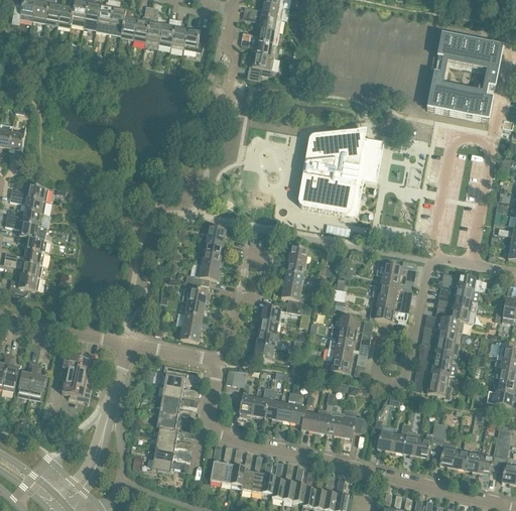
[(7,5),(15,7),(12,20),(19,22),(20,17),(32,19),(36,0),(7,0),(7,5)]
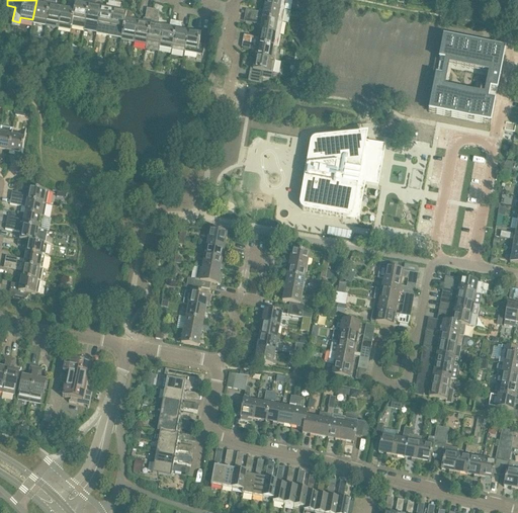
[(46,21),(50,0),(44,0),(44,1),(36,0),(32,19),(46,21)]
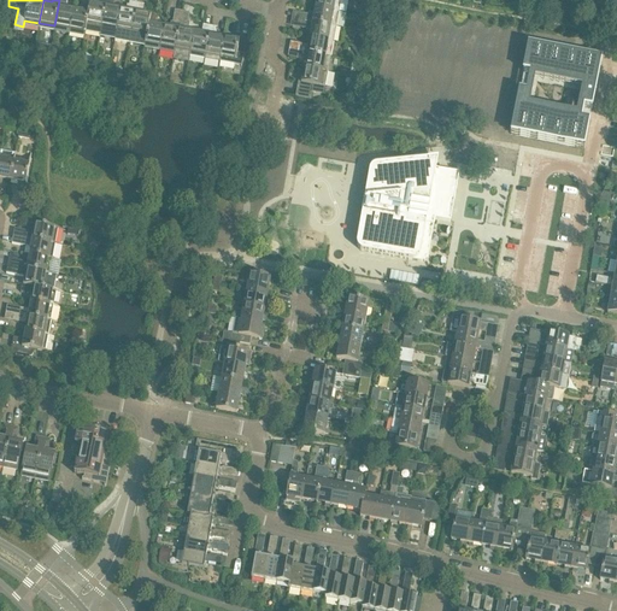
[(59,0),(54,25),(69,29),(74,5),(66,4),(66,0),(59,0)]
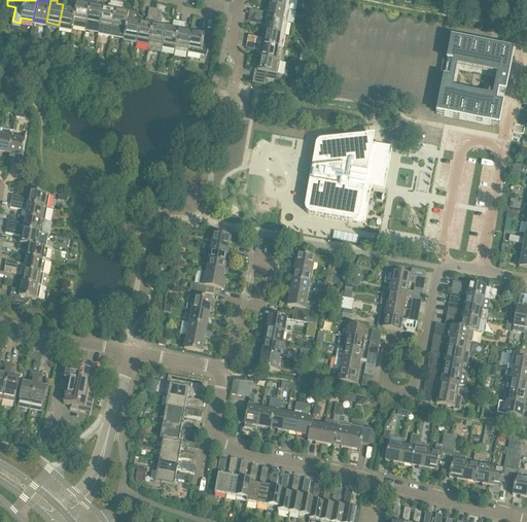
[(72,27),(73,23),(73,20),(77,0),(72,0),(70,6),(63,4),(59,25),(72,27)]
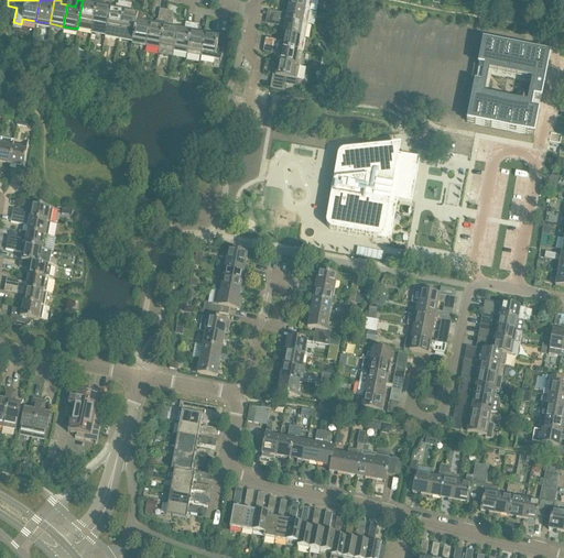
[(91,26),(96,0),(90,0),(90,1),(86,0),(83,0),(78,21),(78,24),(91,26)]
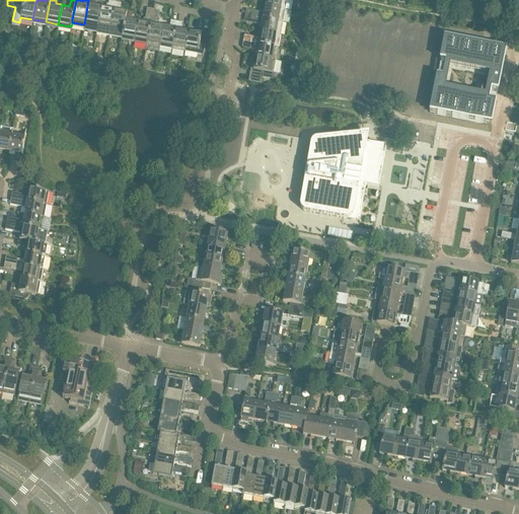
[(95,3),(95,0),(88,0),(84,24),(84,26),(96,28),(97,23),(101,4),(95,3)]
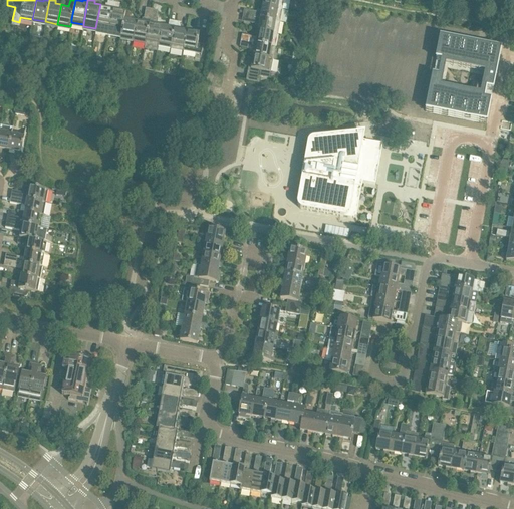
[(100,4),(96,23),(95,29),(108,32),(109,26),(114,0),(108,0),(107,5),(100,4)]
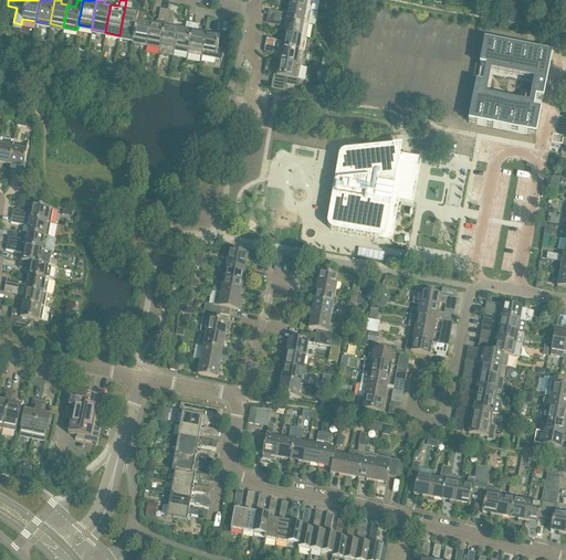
[(119,35),(133,38),(134,31),(138,9),(132,8),(133,0),(126,0),(121,29),(119,35)]
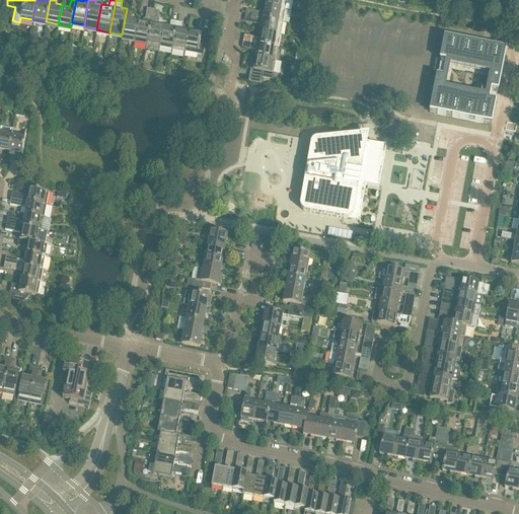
[(265,7),(264,9),(255,8),(254,14),(282,19),(285,7),(265,3),(265,7)]
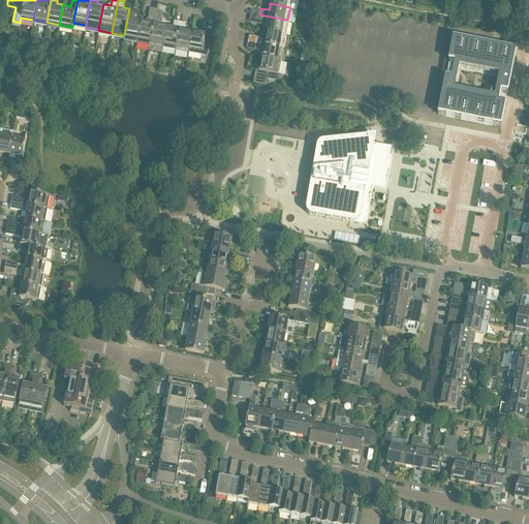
[(151,4),(147,21),(141,19),(136,39),(150,41),(156,5),(151,4)]
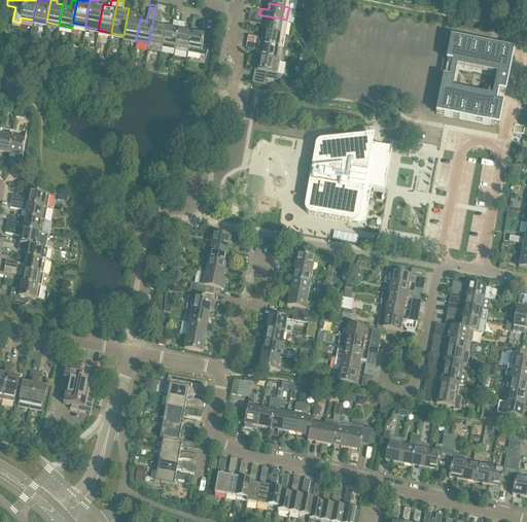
[(155,5),(149,41),(148,46),(161,48),(162,43),(166,24),(159,23),(162,6),(155,5)]
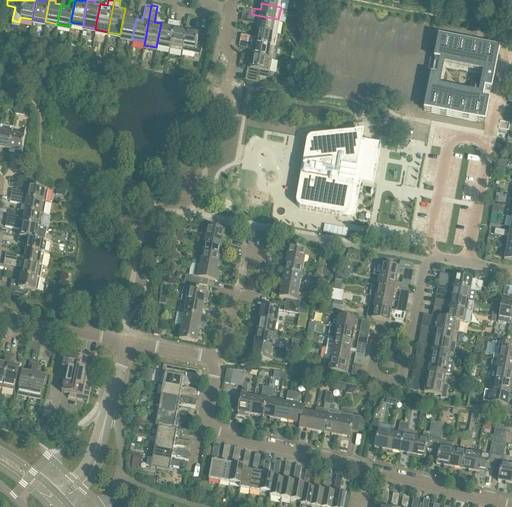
[(129,17),(130,10),(125,8),(121,28),(120,34),(120,35),(132,38),(136,18),(129,17)]
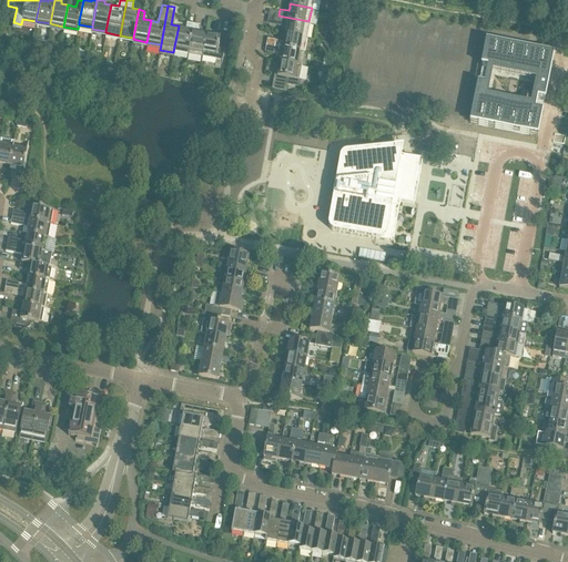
[(277,22),(286,23),(285,31),(306,34),(308,21),(279,16),(277,22)]
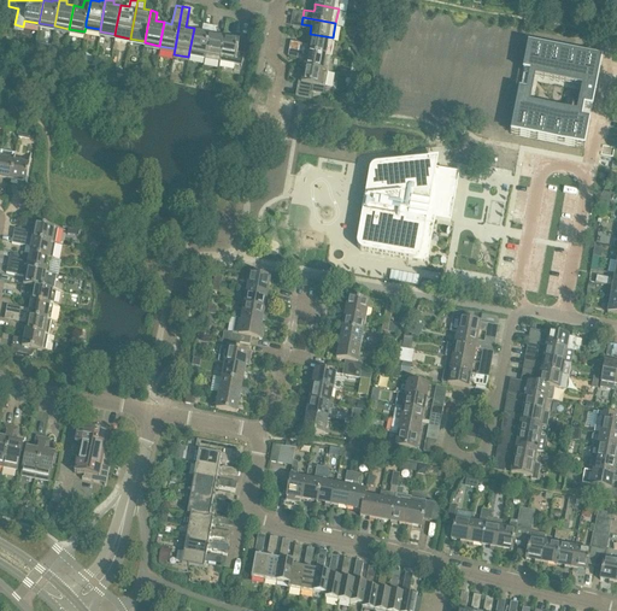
[(204,21),(201,29),(194,28),(189,51),(204,54),(211,22),(204,21)]
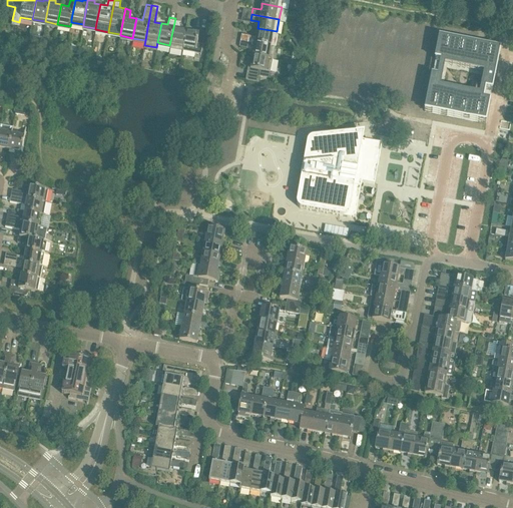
[(175,18),(169,45),(182,47),(186,28),(179,26),(180,18),(175,18)]
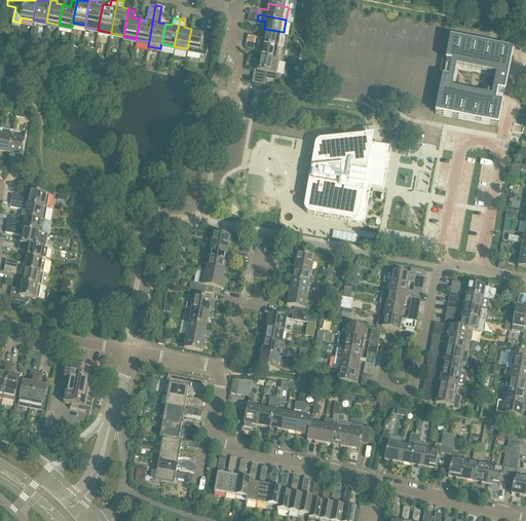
[(304,22),(302,35),(308,36),(309,31),(310,24),(304,22)]
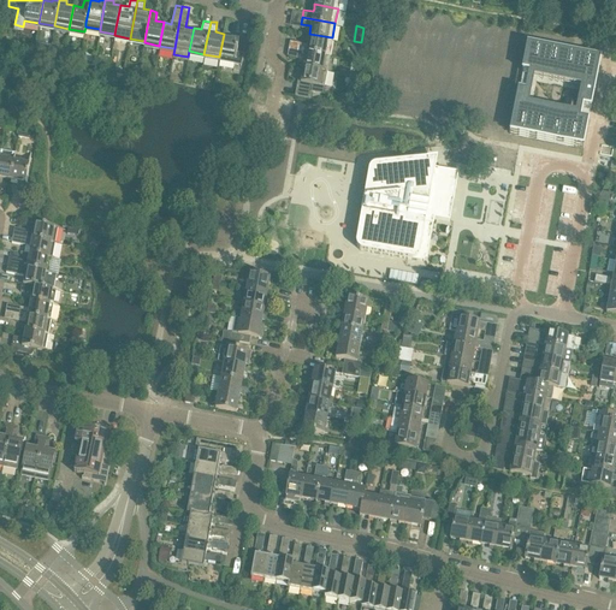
[(231,31),(231,35),(224,34),(219,57),(241,61),(246,34),(231,31)]
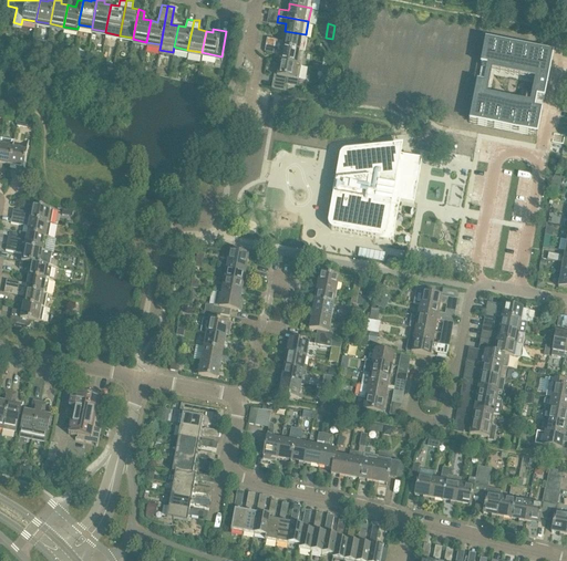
[(282,39),(265,35),(264,41),(303,49),(306,34),(285,31),(282,39)]
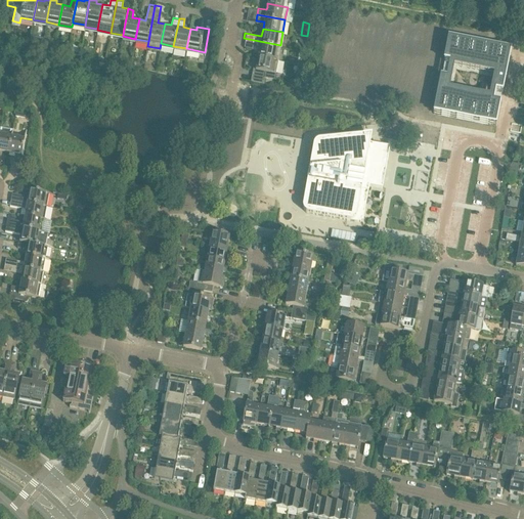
[(434,105),(433,110),(496,122),(497,118),(496,118),(500,99),(492,97),(494,86),(503,88),(510,50),(511,50),(512,46),(448,33),(447,38),(448,38),(444,56),(451,57),(447,75),(441,73),(435,105),(434,105)]
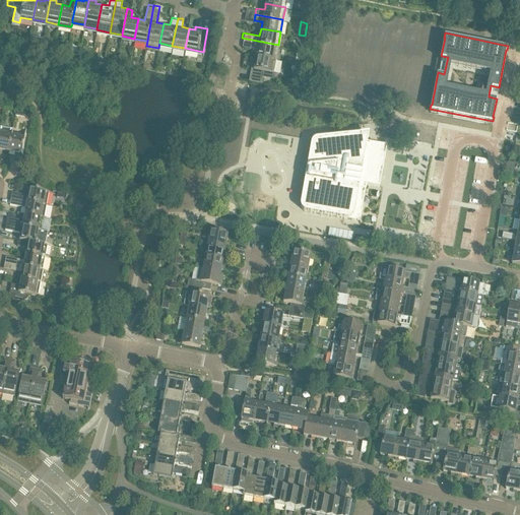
[(297,38),(302,44),(304,44),(306,36),(305,36),(299,35),(298,35),(297,38)]
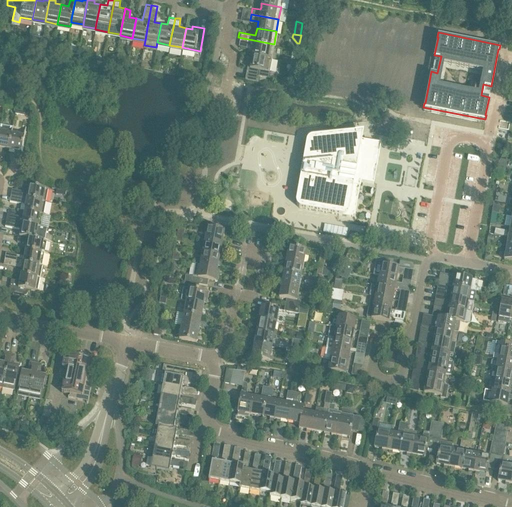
[(274,44),(238,37),(237,43),(253,46),(252,52),(271,56),(274,44)]
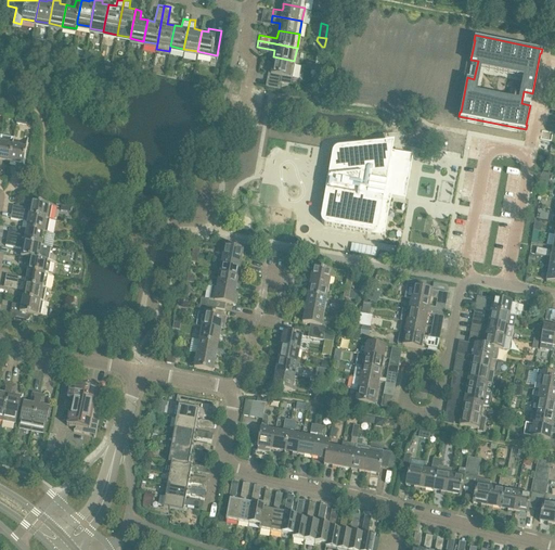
[(91,48),(90,55),(98,58),(99,49),(91,48)]
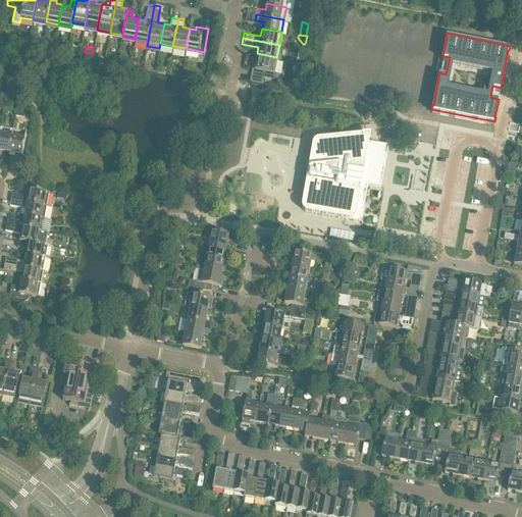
[(273,76),(274,70),(276,57),(257,53),(256,60),(253,60),(251,72),(249,78),(249,79),(262,81),(263,74),(273,76)]
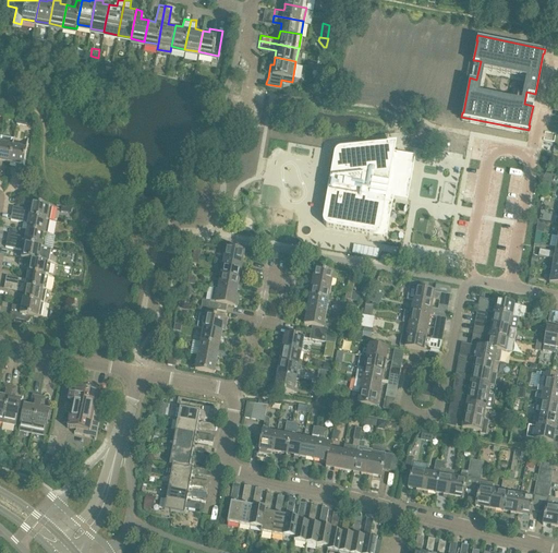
[(0,167),(2,158),(9,159),(13,140),(14,134),(0,132),(0,133),(0,167)]
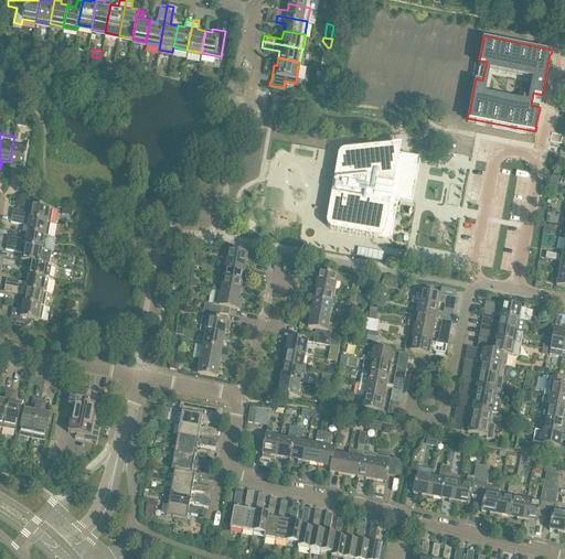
[(27,142),(27,143),(13,141),(9,161),(17,162),(14,172),(25,173),(27,164),(23,163),(29,136),(28,136),(27,142)]
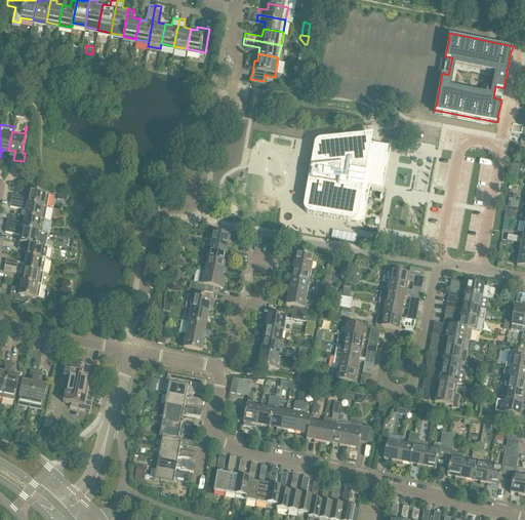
[(304,203),(304,204),(304,205),(305,206),(305,207),(306,207),(306,208),(307,208),(307,209),(308,209),(309,210),(357,218),(358,218),(359,218),(360,218),(361,217),(362,217),(362,216),(363,216),(363,215),(364,215),(364,214),(364,213),(365,211),(370,183),(384,185),(391,144),(370,140),(372,131),(320,136),(319,136),(318,137),(317,138),(316,138),(316,140),(315,141),(315,142),(314,143),(304,202),(304,203)]
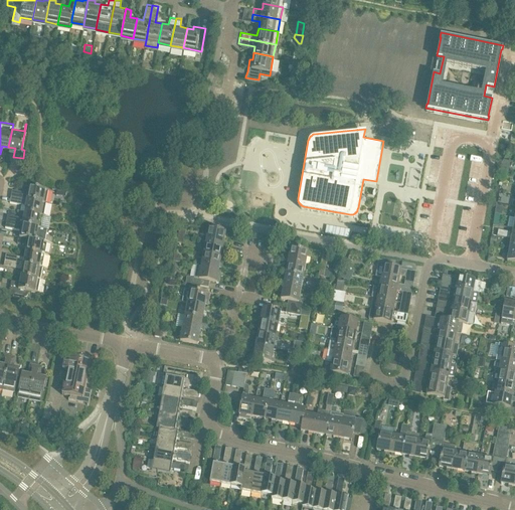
[(48,187),(30,184),(28,191),(12,188),(11,193),(45,200),(48,187)]
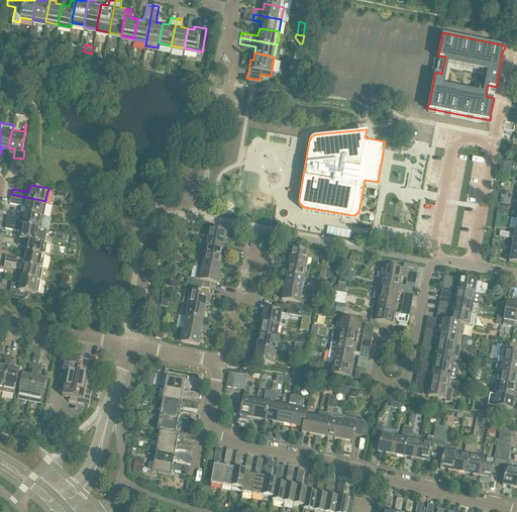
[(45,201),(11,194),(10,200),(26,203),(25,210),(43,213),(45,201)]
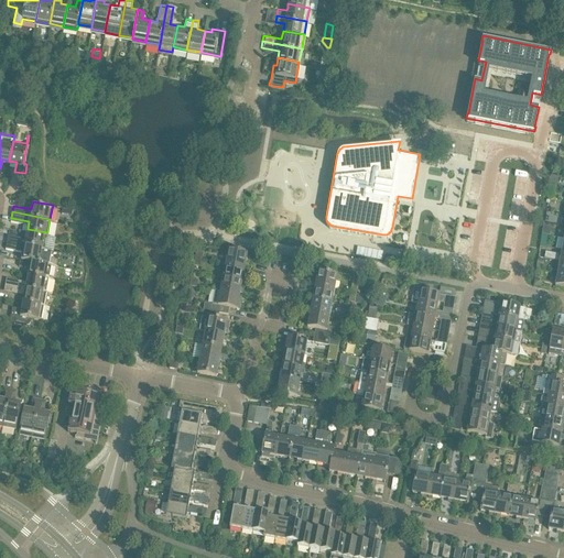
[(9,233),(8,239),(45,245),(53,248),(55,233),(47,232),(28,229),(26,237),(9,233)]
